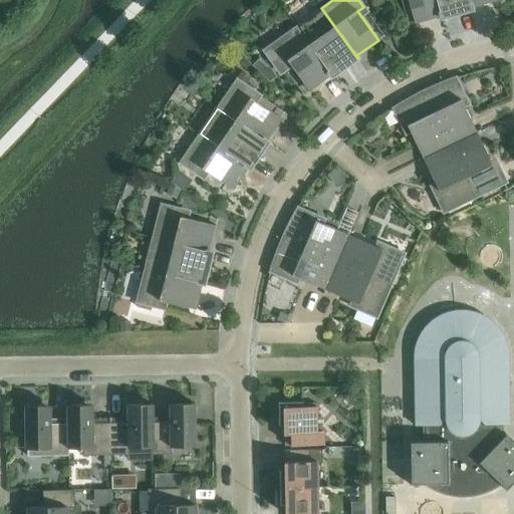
[(441,18),(436,0),(407,0),(414,23),(440,16),(441,18)]
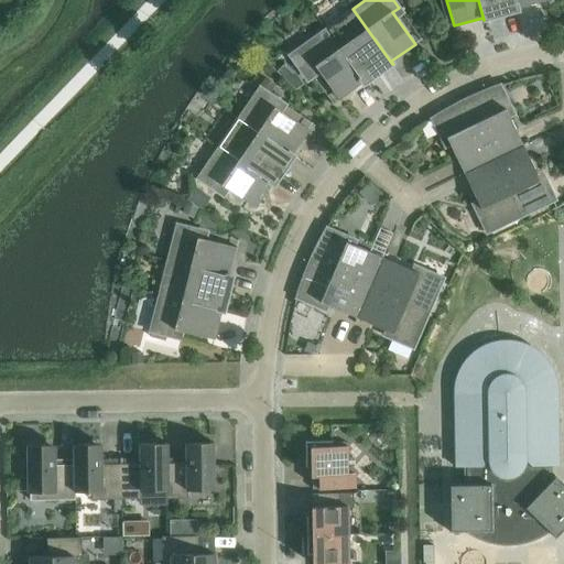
[(478,0),(484,20),(517,11),(513,0),(478,0)]
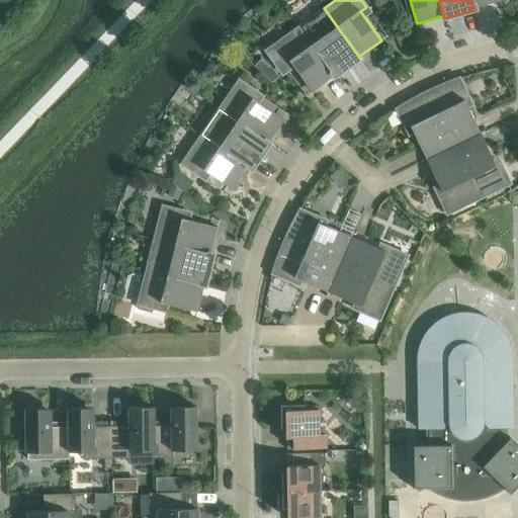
[(471,0),(475,10),(476,10),(476,7),(501,0),(471,0)]
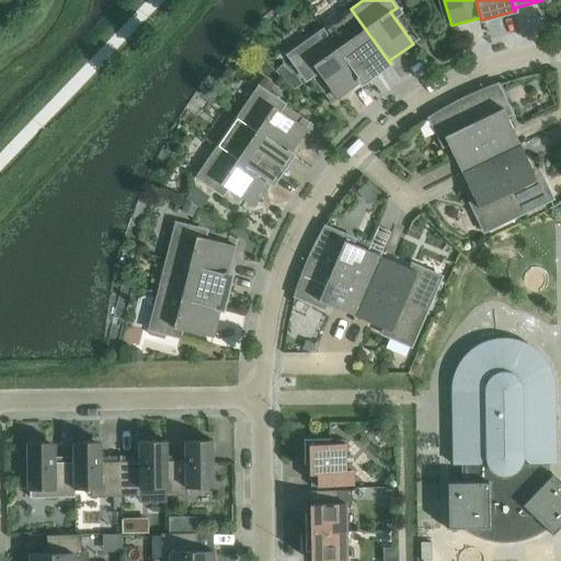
[(390,64),(351,9),(351,10),(352,12),(325,31),(324,29),(323,29),(363,83),(390,64)]
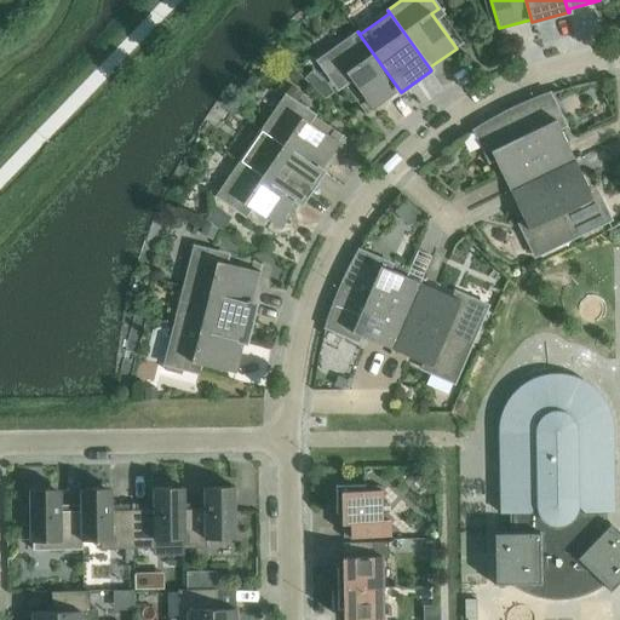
[(401,92),(357,32),(317,61),(334,84),(346,74),(372,109),(399,90),(400,93),(401,92)]
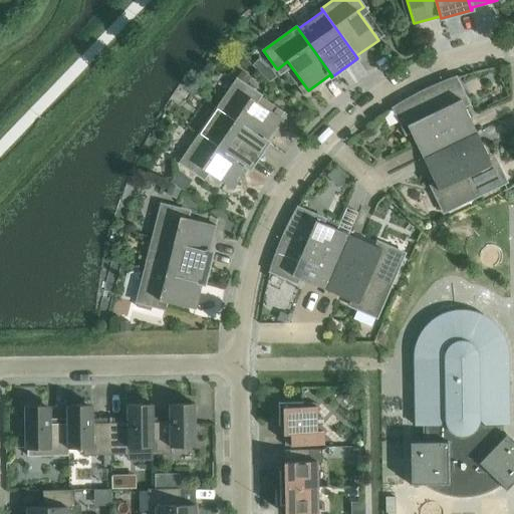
[(427,88),(423,90),(449,145),(476,132),(462,101),(466,99),(456,77),(448,80),(441,83),(434,85),(427,88)]
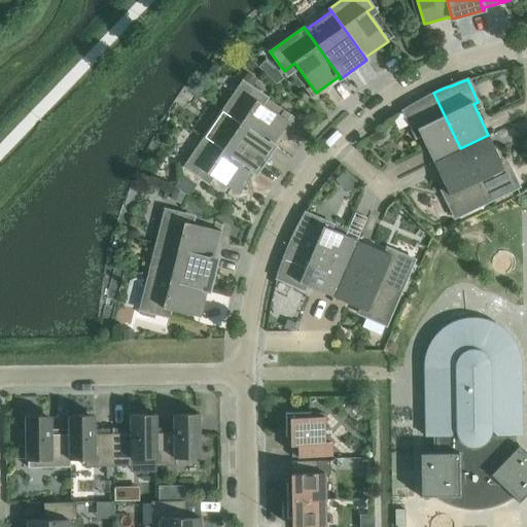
[(242,81),(222,111),(274,146),(275,145),(273,144),(288,121),(257,101),(262,95),(242,81)]
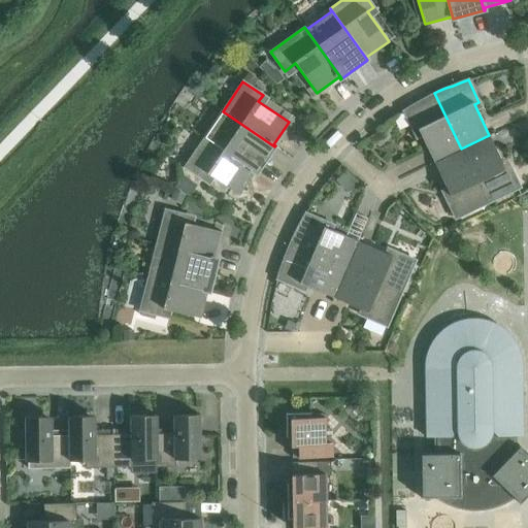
[(410,106),(403,110),(415,133),(419,131),(434,162),(461,149),(434,93),(424,99),(417,102),(410,106)]
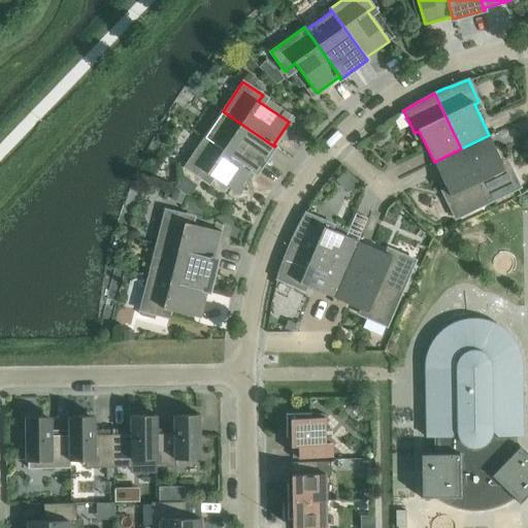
[(274,146),(223,111),(222,111),(224,112),(207,138),(205,137),(204,137),(257,173),(274,146)]
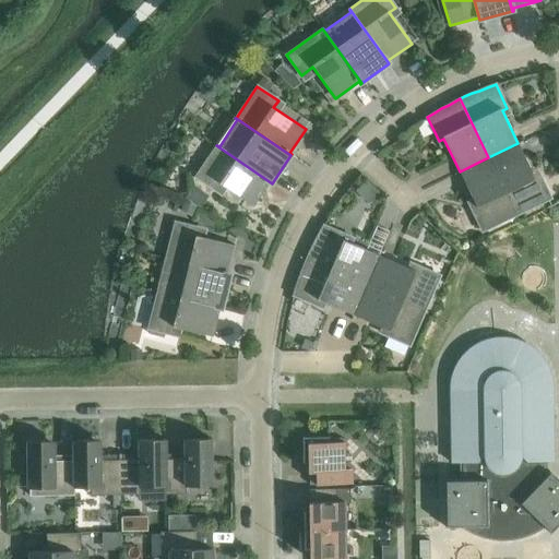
[(534,177),(518,143),(488,157),(516,215),(550,199),(539,175),(534,177)]
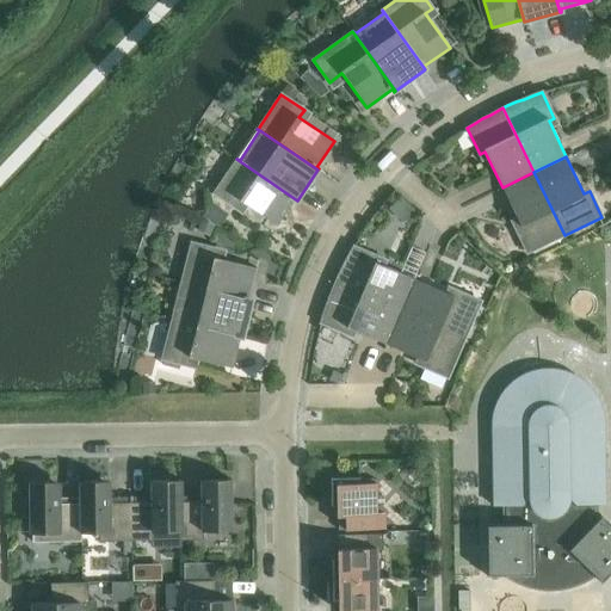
[(297,201),(236,159),(214,193),(236,209),(241,202),(276,226),(294,199),(296,201),(297,201)]
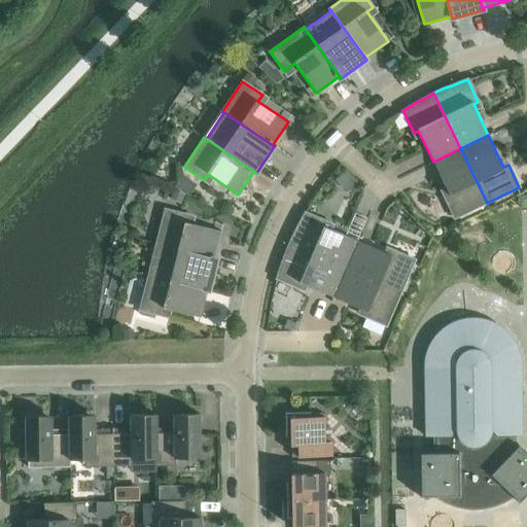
[(460,148),(433,162),(448,194),(444,196),(454,218),(487,203),(460,148)]
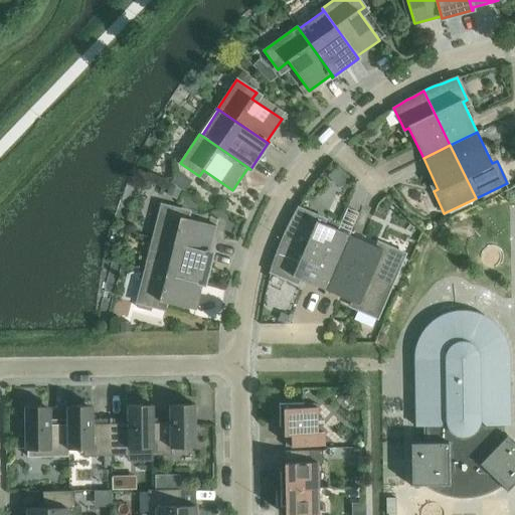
[(347,223),(354,211),(343,203),(335,215),(347,223)]
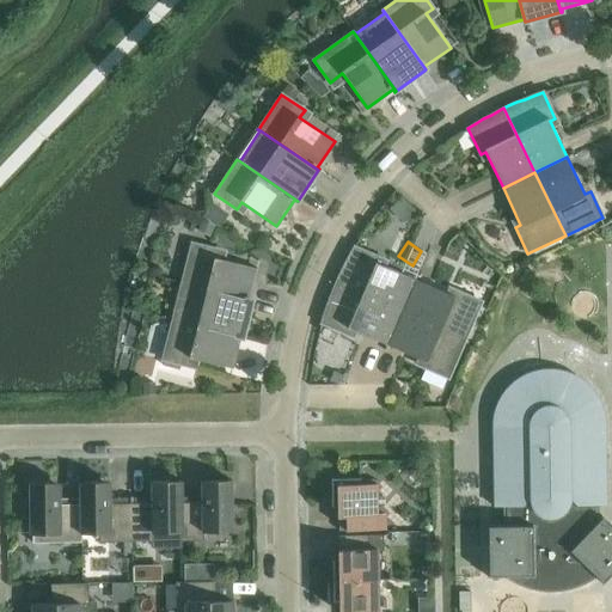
[(181,283),(252,301),(252,300),(249,300),(257,269),(216,258),(218,250),(191,244),(181,283)]
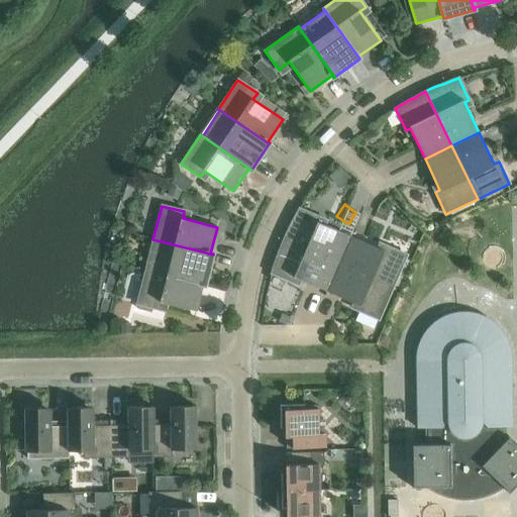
[(285,236),(283,240),(338,264),(350,236),(319,222),(321,218),(299,209),(295,215),(292,222),(288,229),(285,236)]
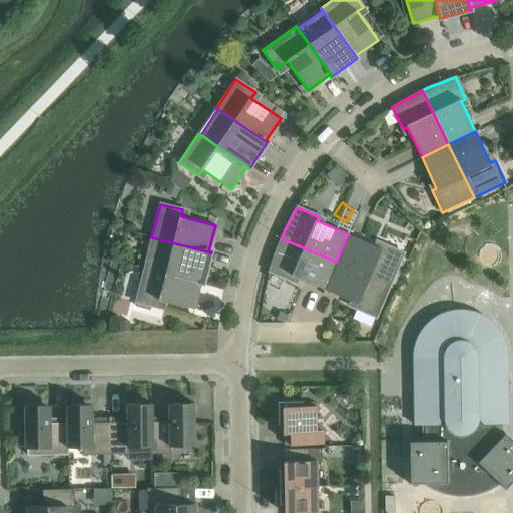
[(348,234),(336,262),(390,285),(403,253),(381,243),(379,248),(348,234)]
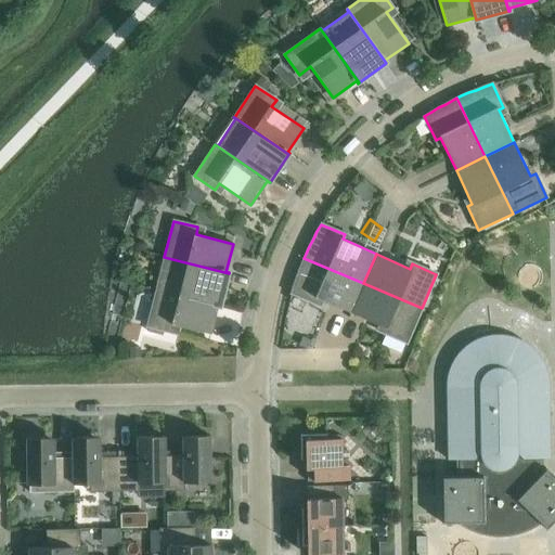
[(156,289),(220,306),(229,273),(164,257),(164,258),(167,258),(158,289),(156,289)]
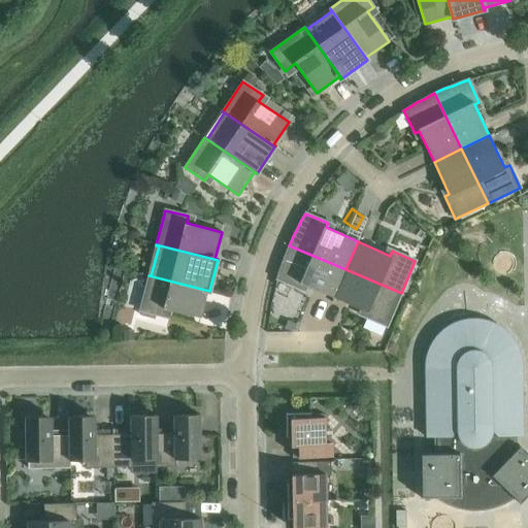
[(279,271),(276,278),(299,289),(301,284),(334,298),(345,269),(289,245),(288,250),(285,257),(282,264),(279,271)]
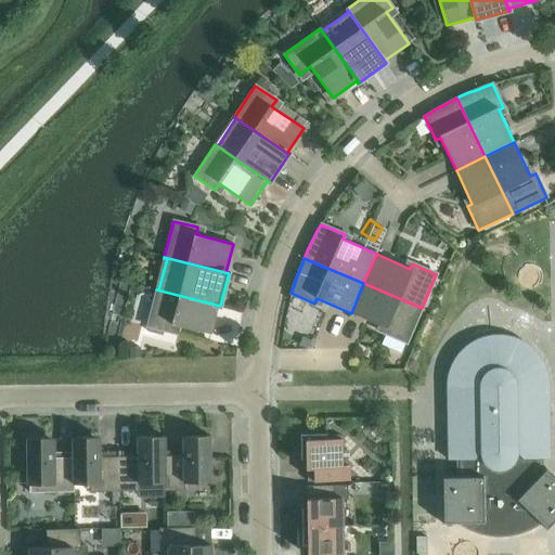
[(524,298),(551,297),(550,270),(524,270),(524,298)]
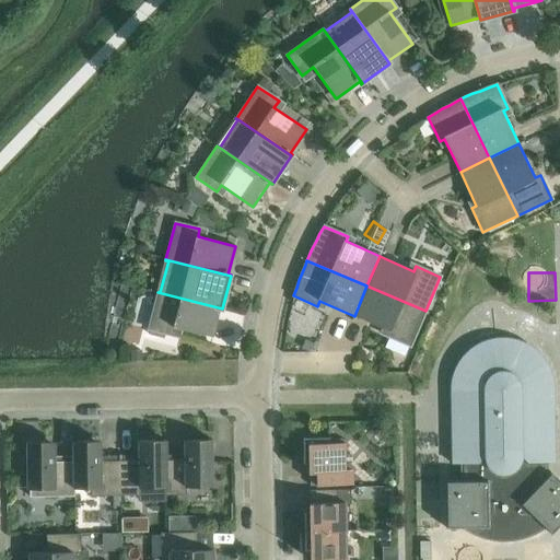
[(426,311),(366,286),(354,316),(388,330),(386,336),(410,346),(426,311)]
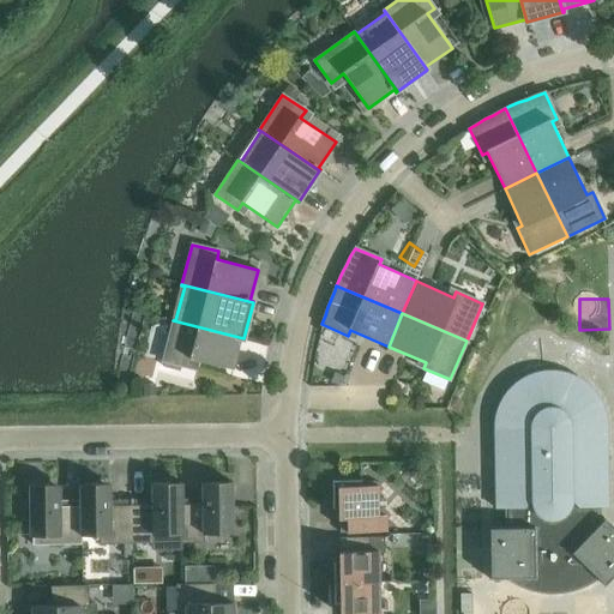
[(244,338),(173,320),(162,361),(166,362),(164,367),(180,372),(181,366),(190,368),(192,360),(233,369),(240,338),(244,339),(244,338)]
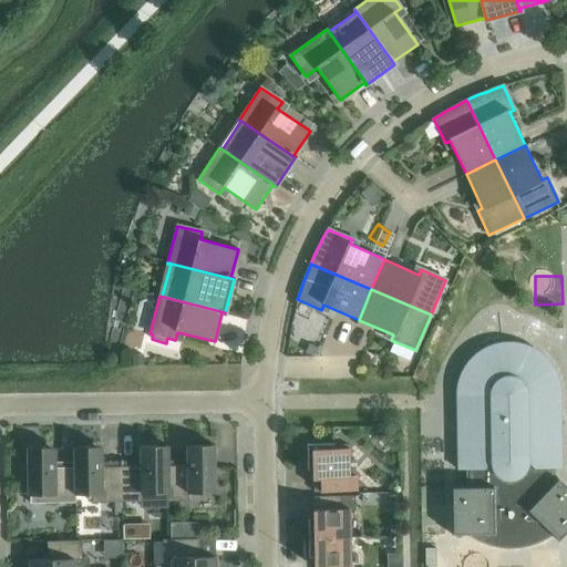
[(457,470),(467,470),(468,486),(451,486),(452,535),(470,535),(482,542),(496,545),(511,547),(525,545),(538,540),(550,534),(558,540),(566,532),(566,486),(557,477),(550,484),(550,467),(560,467),(559,392),(557,379),(552,367),(544,357),(533,349),(519,344),(507,342),(496,344),(484,349),(474,356),(466,364),(461,373),(457,383),(456,394),(457,470)]
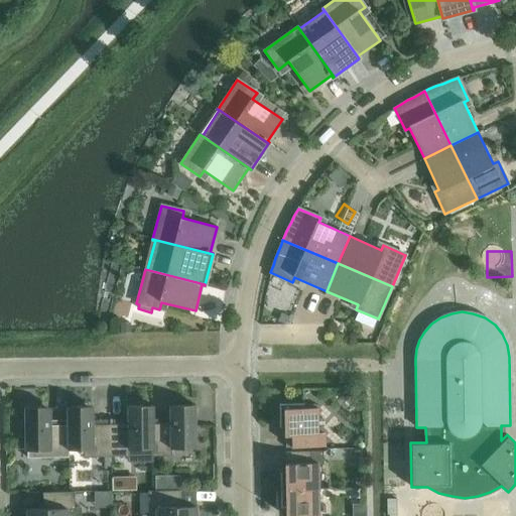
[(285,447),(325,446),(325,445),(324,433),(317,433),(316,408),(315,408),(303,408),(303,403),(279,404),(279,427),(285,427),(285,447)]
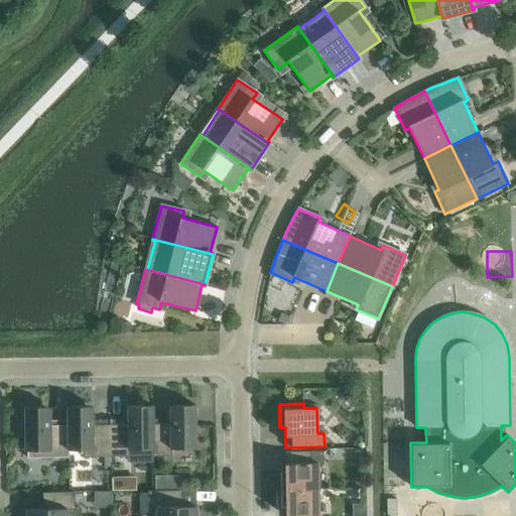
[(170,424),(153,424),(152,424),(153,457),(171,456),(171,448),(196,448),(196,405),(169,405),(170,424)]
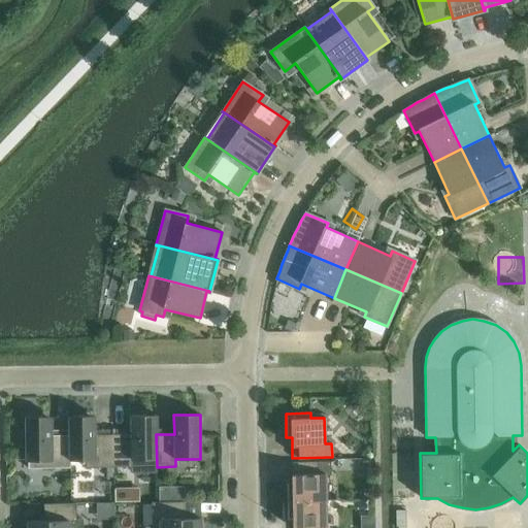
[(156,434),(157,434),(157,416),(130,416),(131,434),(112,434),(113,467),(132,467),(132,460),(156,459),(156,467),(157,467),(156,434)]
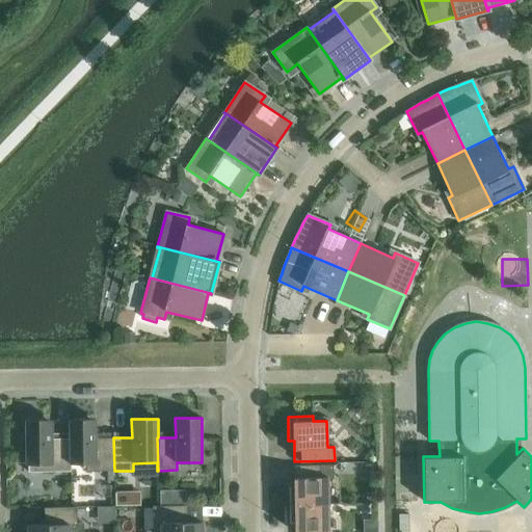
[(70,439),(52,439),(52,420),(25,421),(26,464),(28,464),(28,472),(71,472),(71,463),(70,439)]
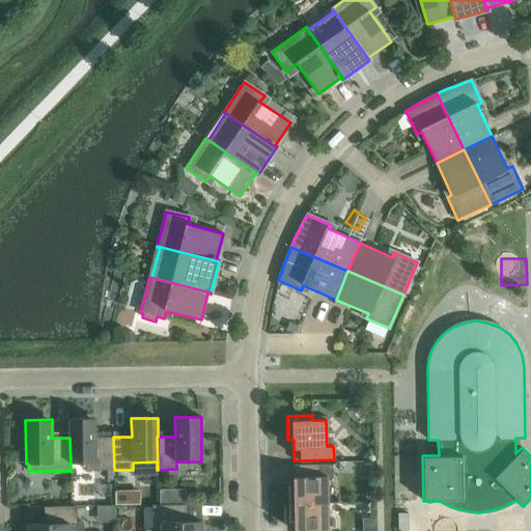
[(114,470),(113,437),(95,438),(95,419),(68,419),(70,438),(71,463),(85,463),(85,471),(114,470)]
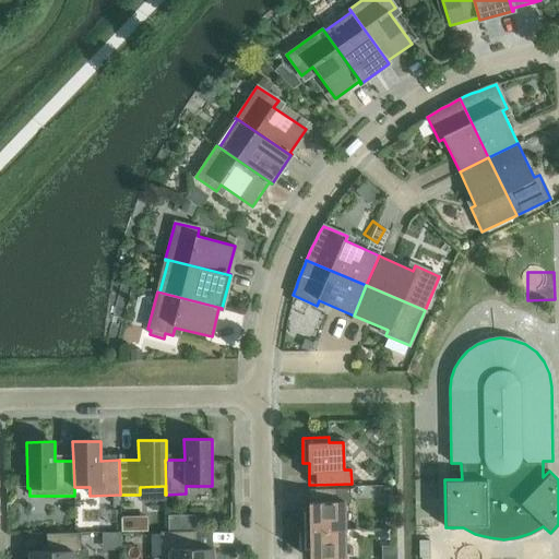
[(353,480),(353,492),(383,491),(382,479),(353,480)]
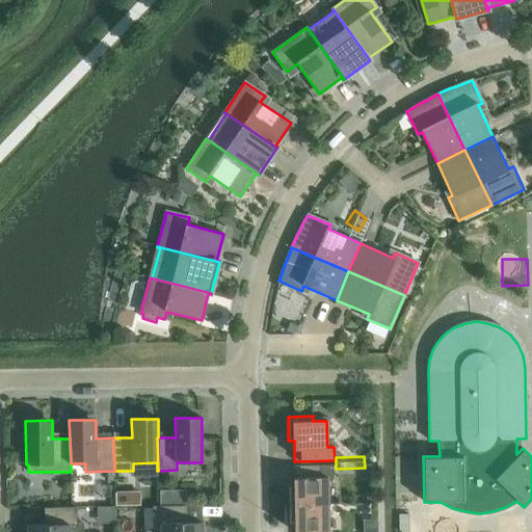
[(289,505),(328,505),(327,479),(334,479),(334,467),(334,466),(294,467),(294,487),(289,487),(289,505)]
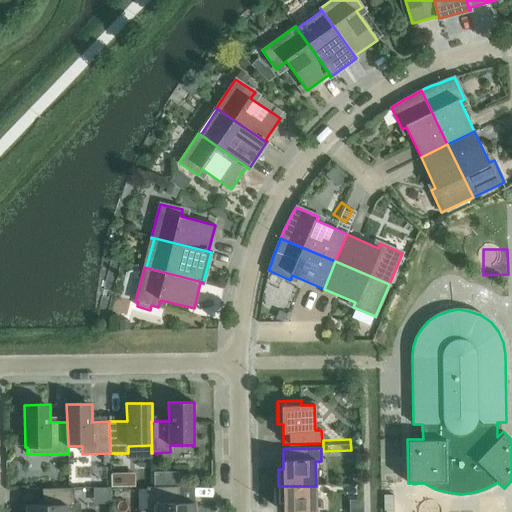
[(76,484),(77,500),(101,498),(99,481),(76,484)]
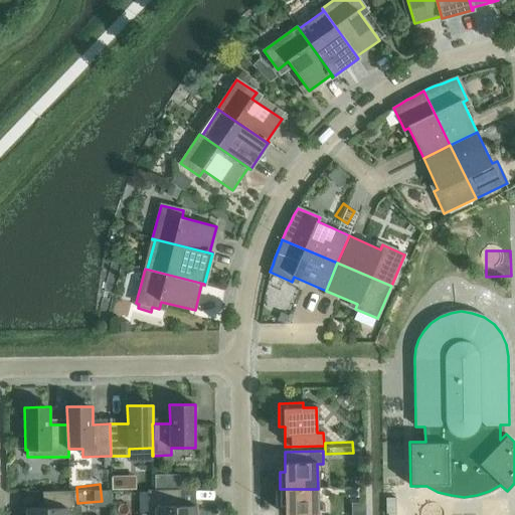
[(148,490),(148,514),(141,514),(140,514),(195,514),(196,506),(180,506),(179,489),(148,490)]
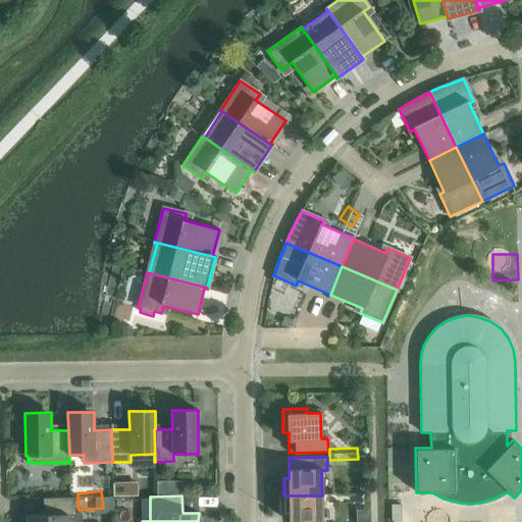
[(322,521),(322,496),(283,496),(283,514),(290,514),(290,521),(322,521)]
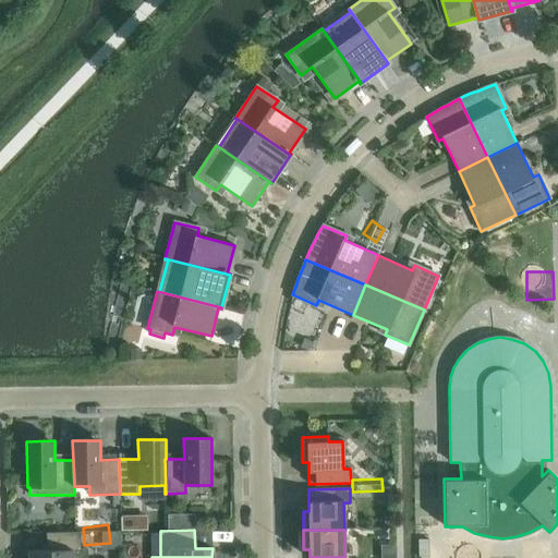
[(28,557),(72,557),(73,552),(81,550),(81,532),(46,533),(47,550),(29,552),(28,557)]
